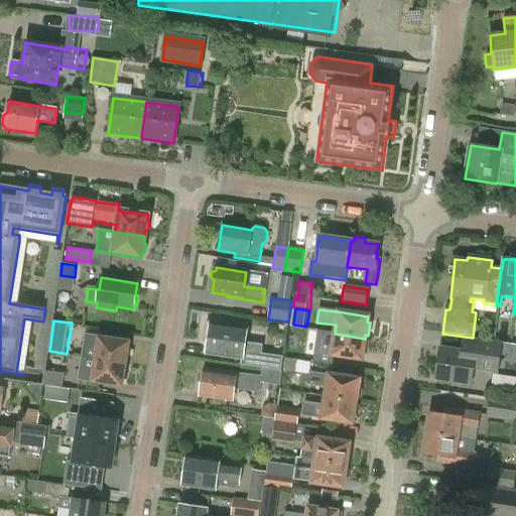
[(260,346),(244,343),(246,330),(207,325),(204,341),(209,341),(207,353),(242,359),(242,358),(258,361),(260,346)]
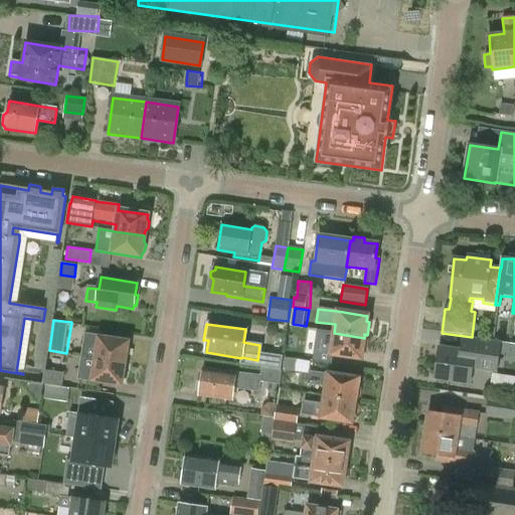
[(364,340),(364,338),(334,333),(332,341),(314,339),(312,352),(361,359),(362,352),(365,353),(366,341),(364,340)]
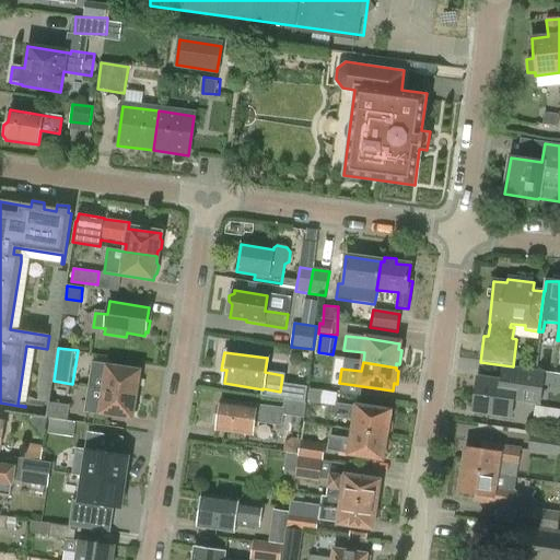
[(139,372),(93,365),(90,388),(135,396),(136,388),(139,387),(140,380),(138,377),(139,372)]
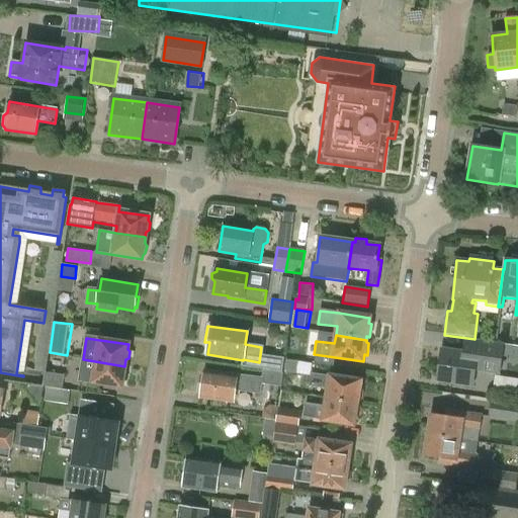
[(463,338),(461,351),(441,348),(436,382),(472,387),(475,371),(499,374),(503,344),(463,338)]
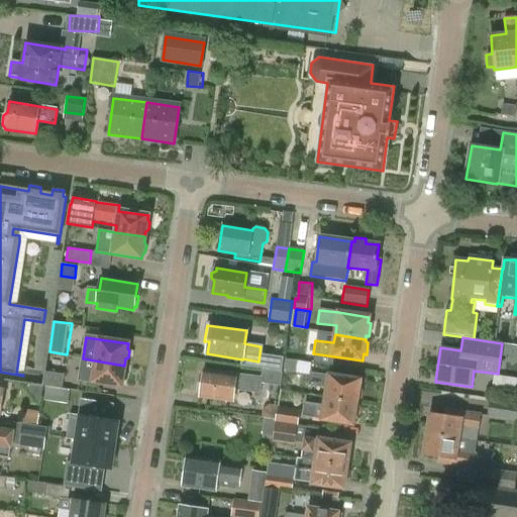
[(38,368),(49,370),(53,352),(41,350),(38,368)]
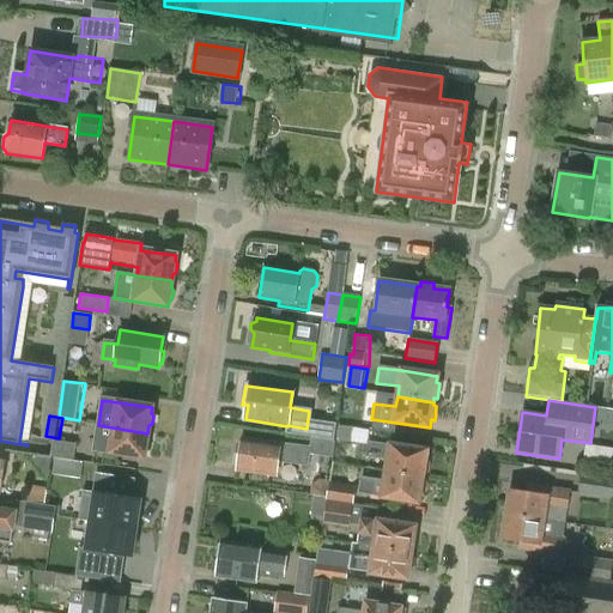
[(146,441),(147,434),(98,425),(95,450),(144,459),(145,453),(147,451),(149,443),(146,441)]
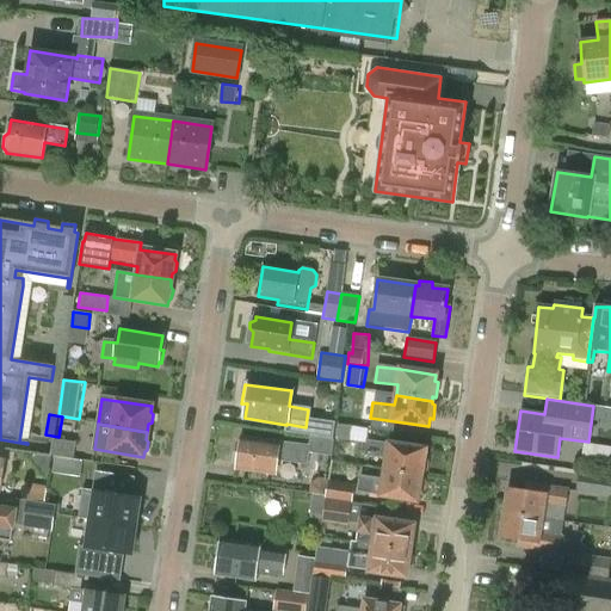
[(335,440),(350,442),(351,427),(337,425),(335,440)]
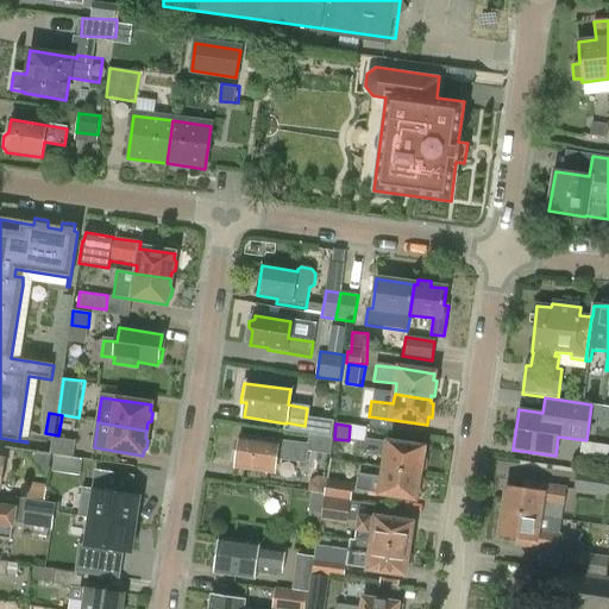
[(309,434),(307,446),(308,446),(307,451),(330,454),(332,438),(309,434)]
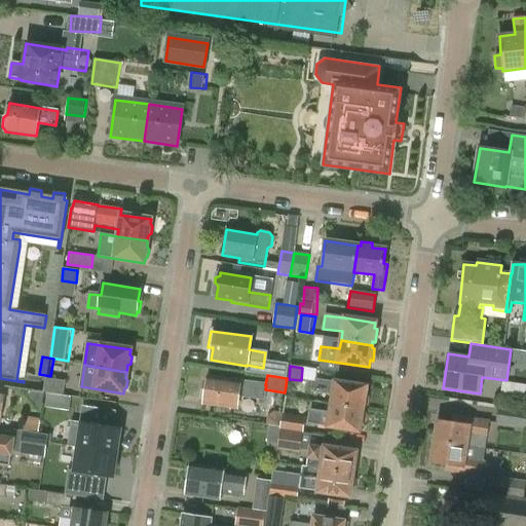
[(47,376),(45,391),(63,396),(66,380),(47,376)]
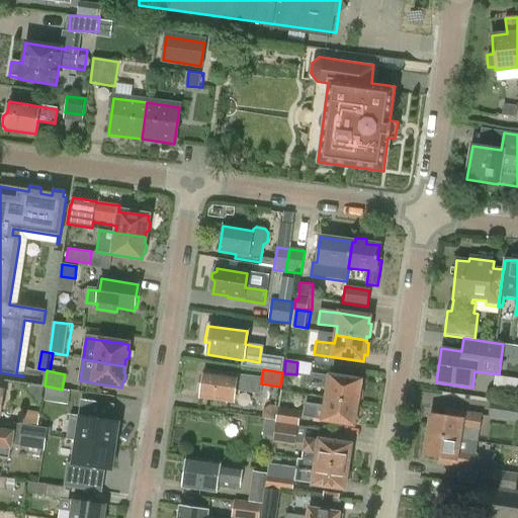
[(233,403),(235,391),(259,394),(261,383),(262,379),(261,379),(238,375),(204,370),(202,381),(198,383),(196,392),(200,396),(200,398),(233,403)]
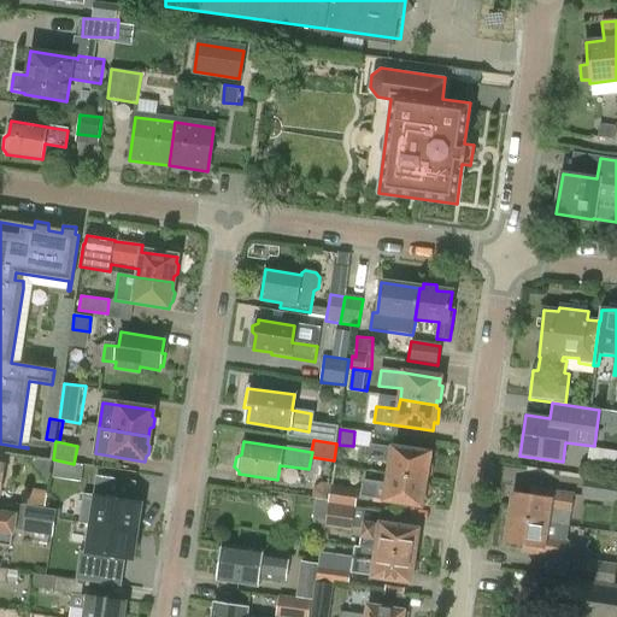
[(429,454),(393,448),(370,445),(368,460),(391,464),(388,475),(425,481),(425,479),(429,475),(430,466),(428,464),(429,454)]
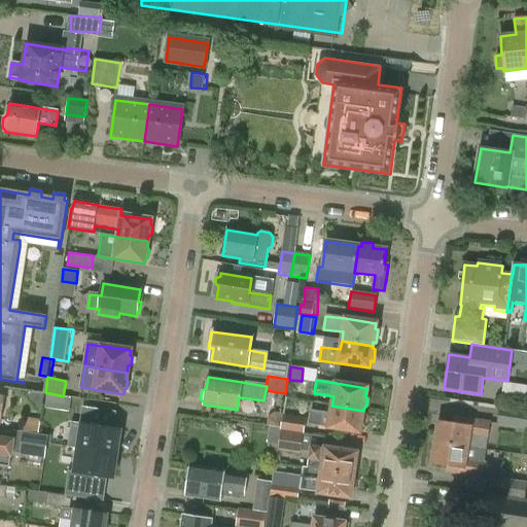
[(362,412),(363,411),(331,406),(330,414),(311,411),(309,424),(359,432),(361,424),(363,421),(364,414),(362,412)]
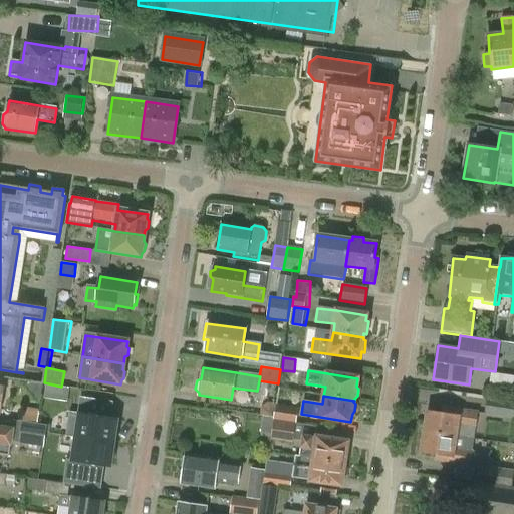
[(513,420),(513,402),(487,398),(484,416),(513,420)]
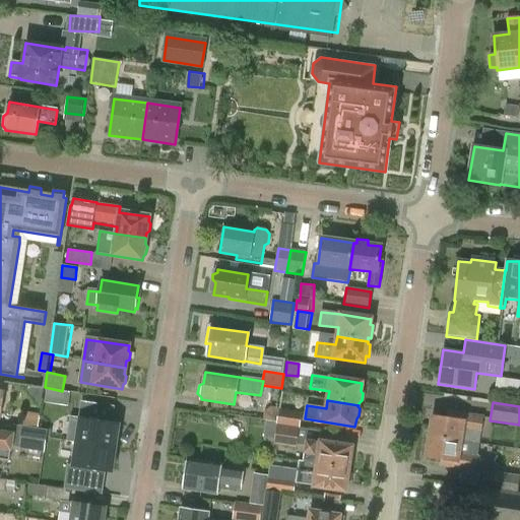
[(301,428),(303,412),(279,409),(277,425),(301,428)]
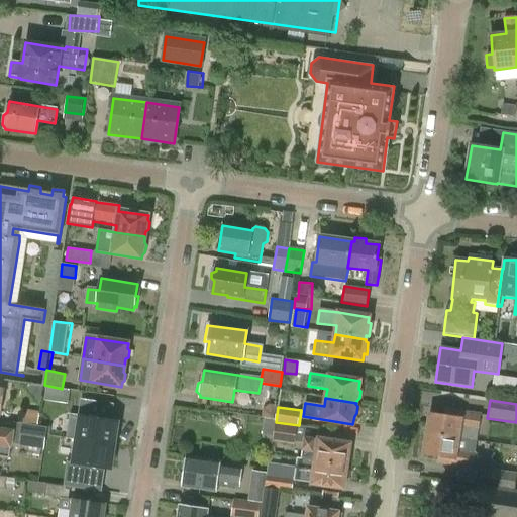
[(445,409),(444,415),(430,413),(426,434),(477,442),(479,429),(481,413),(445,409)]
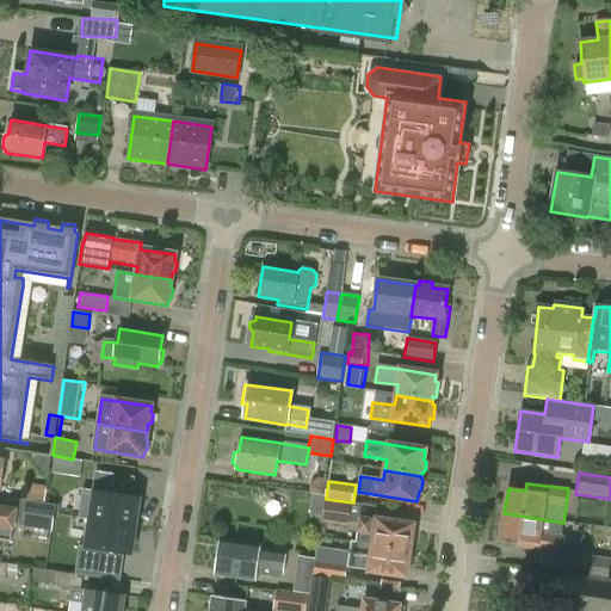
[(29,486),(26,501),(44,505),(47,488),(29,486)]
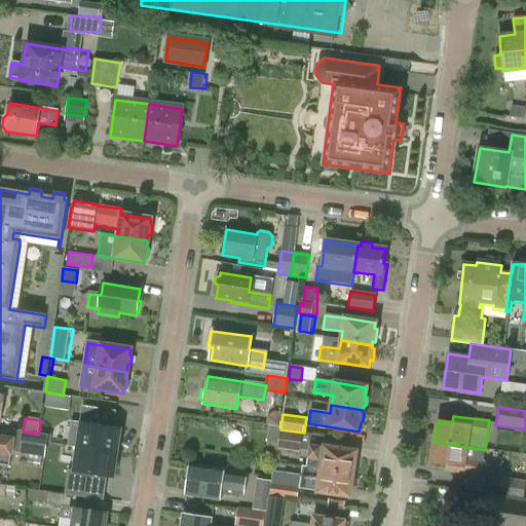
[(81,423),(78,447),(117,453),(120,434),(119,434),(120,428),(81,423)]
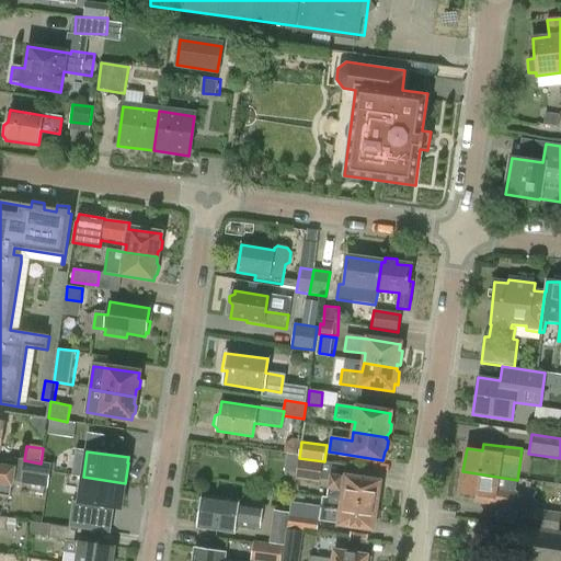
[(21,483),(24,460),(14,459),(12,470),(0,467),(0,495),(10,497),(12,488),(13,488),(14,482),(21,483)]
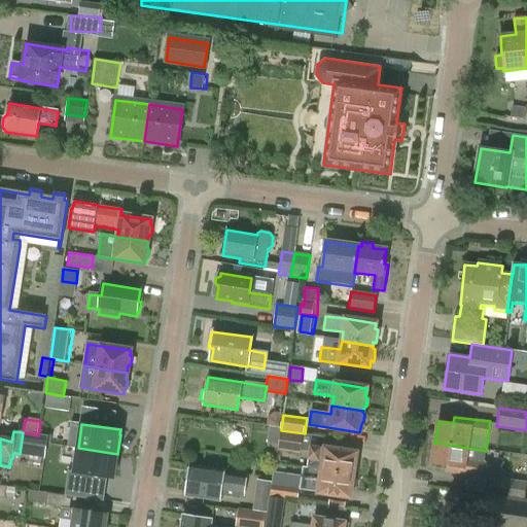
[(281,431),(278,451),(301,455),(304,434),(281,431)]
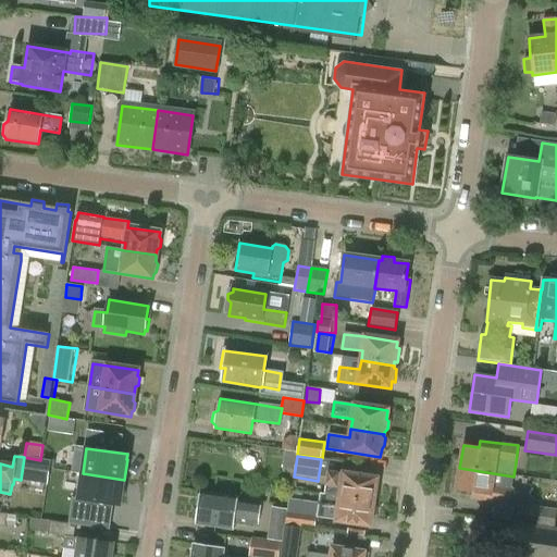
[(40,460),(24,457),(21,480),(21,481),(47,484),(50,461),(40,460)]
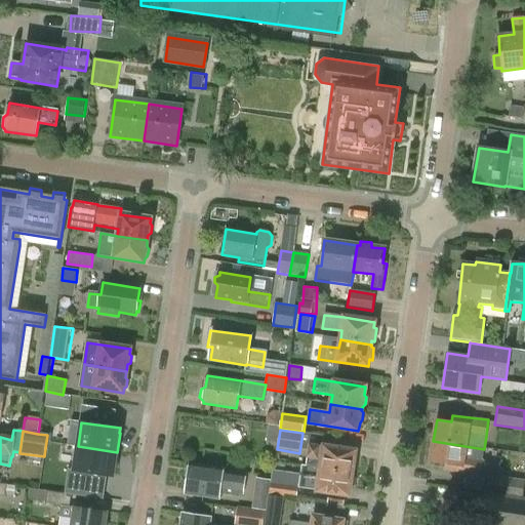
[(480,477),(484,449),(433,441),(430,462),(444,466),(444,472),(480,477)]
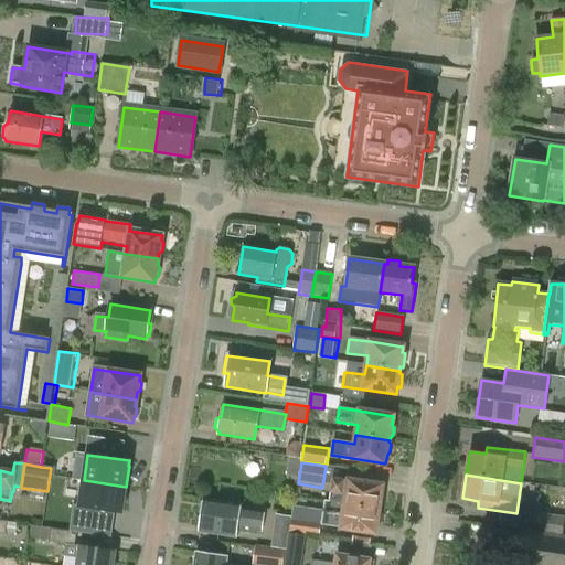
[(344,504),(379,510),(379,508),(382,505),(383,498),(381,494),(382,486),(332,479),(329,500),(329,502),(344,504)]
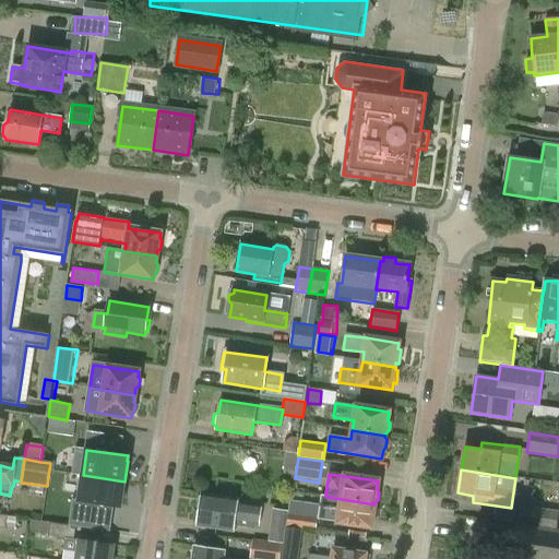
[(121,502),(125,482),(83,475),(79,501),(120,508),(120,502),(121,502)]
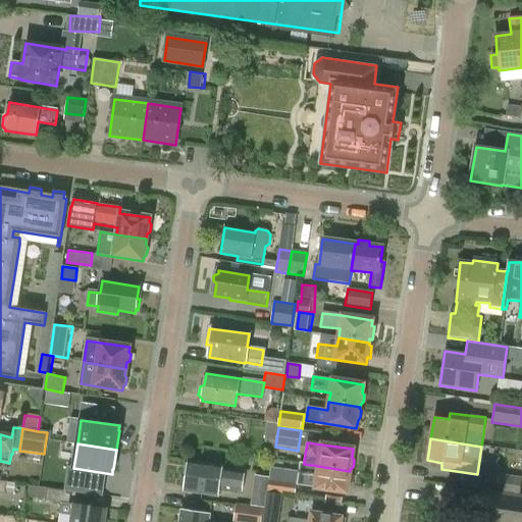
[(350,473),(350,471),(318,466),(304,464),(304,462),(300,461),(296,486),(347,493),(348,485),(351,483),(352,476),(350,473)]
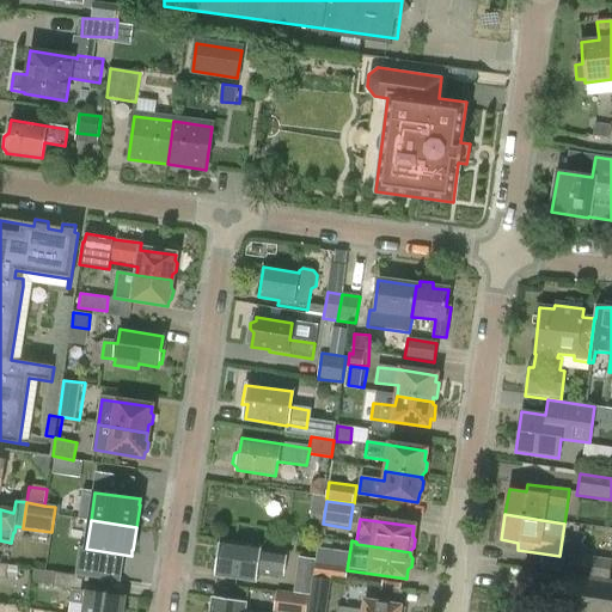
[(286,552),(261,549),(219,543),(214,575),(256,581),(257,574),(282,579),(286,552)]
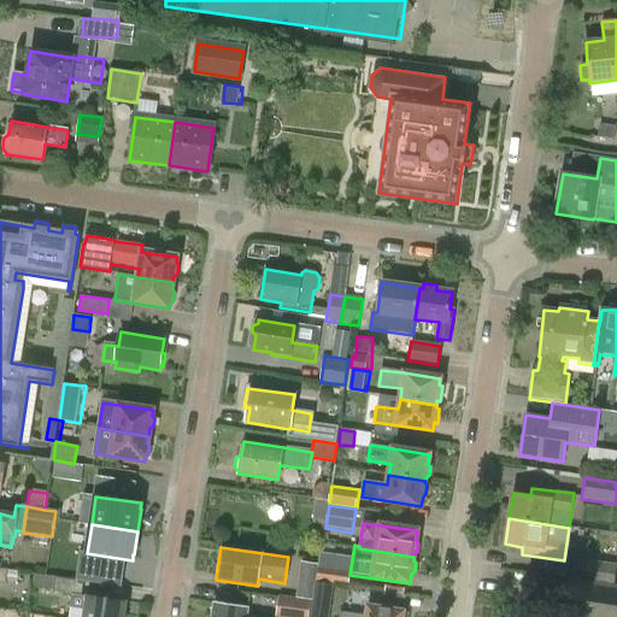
[(570,580),(616,586),(616,564),(574,558),(570,580)]
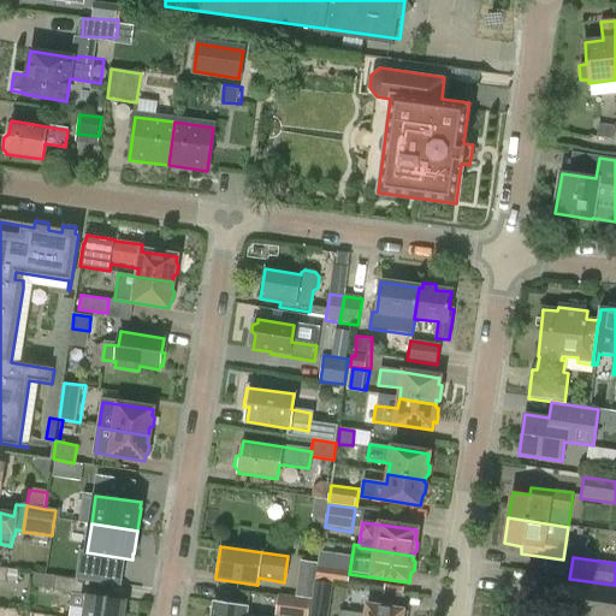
[(301,560),(296,594),(313,597),(318,562),(301,560)]
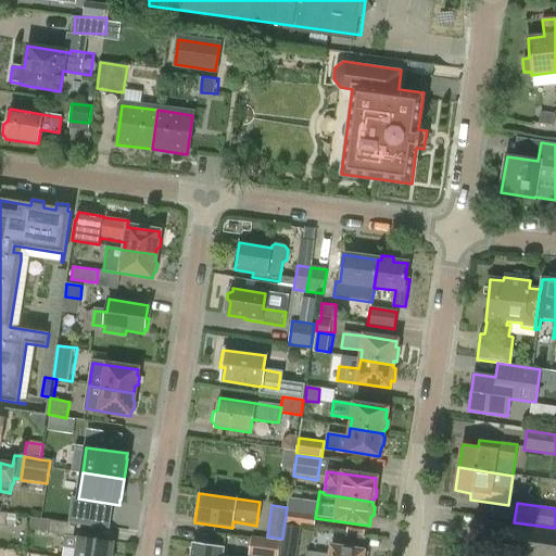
[(287,512),(286,525),(314,529),(315,514),(287,512)]
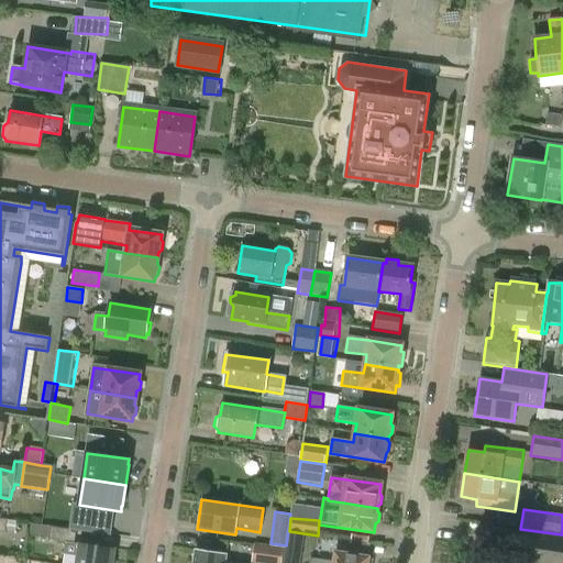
[(75,530),(51,526),(48,539),(74,542),(75,530)]
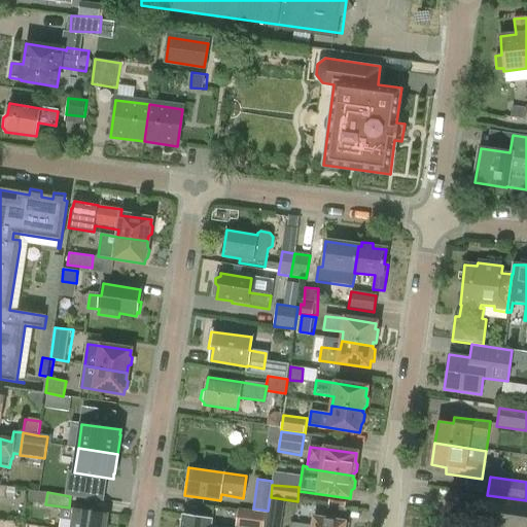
[(526,526),(526,502),(488,497),(486,512),(483,526),(526,526)]
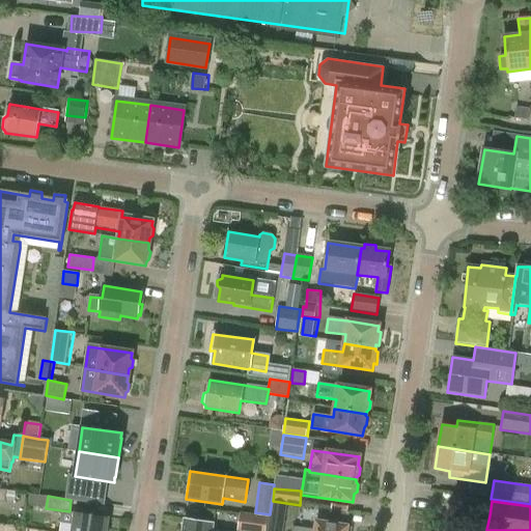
[(106,530),(108,519),(61,511),(59,523),(73,525),(71,530),(106,530)]
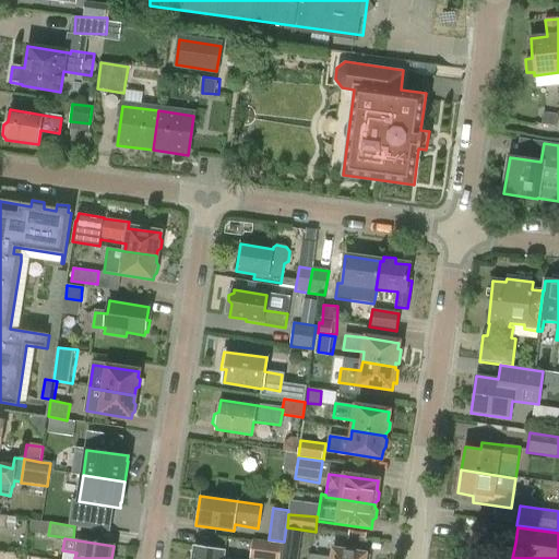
[(278,558),(282,544),(252,540),(249,558),(278,558)]
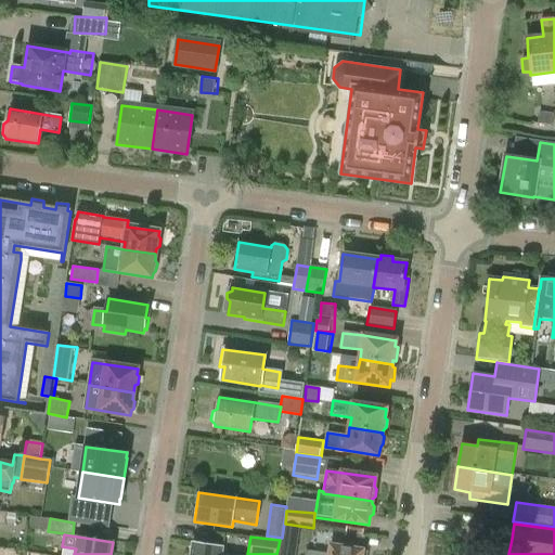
[(221,554),(222,549),(192,543),(190,554),(221,554)]
